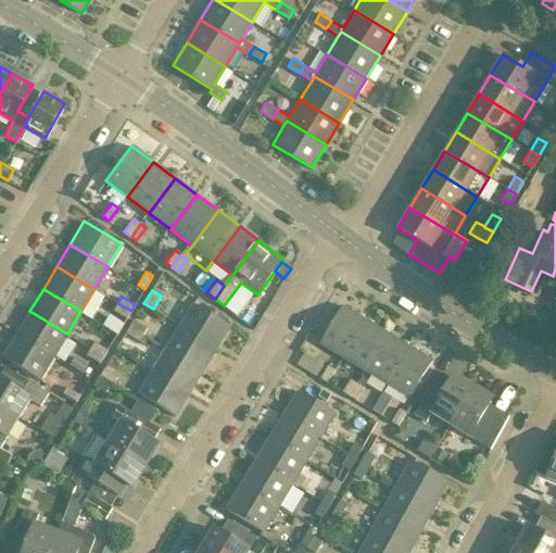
[(114,310),(127,317),(131,311),(117,303),(114,310)]
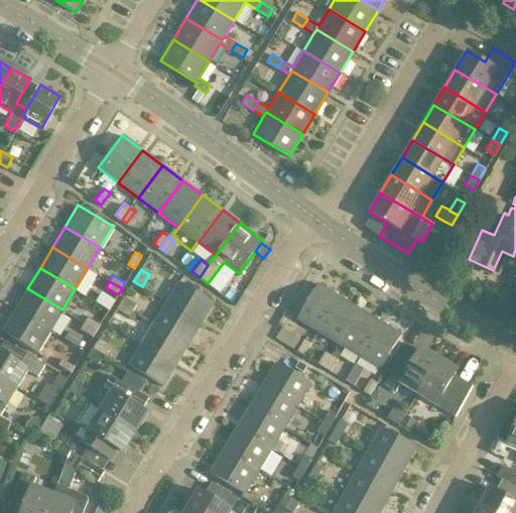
[(167,302),(202,324),(215,302),(180,281),(167,302)]
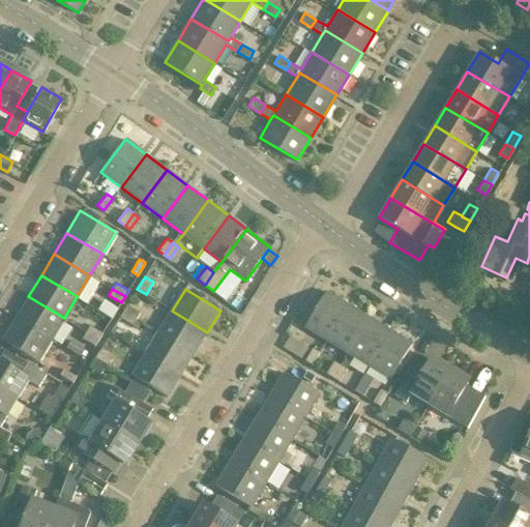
[(326,340),(348,304),(326,291),(304,327),(326,340)]
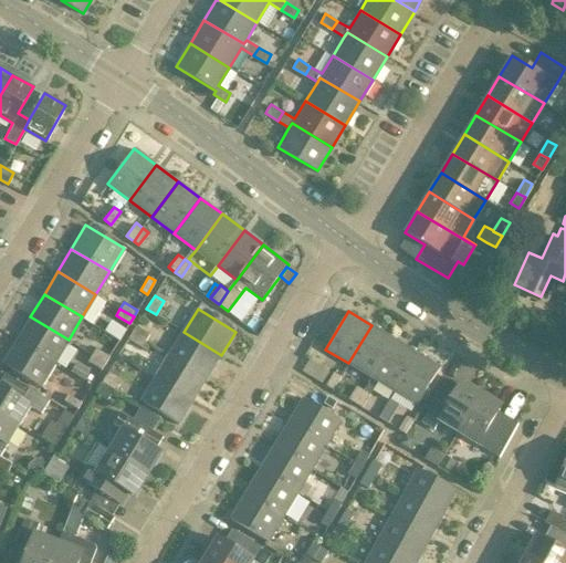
[(17,340),(54,362),(69,340),(30,316),(17,340)]
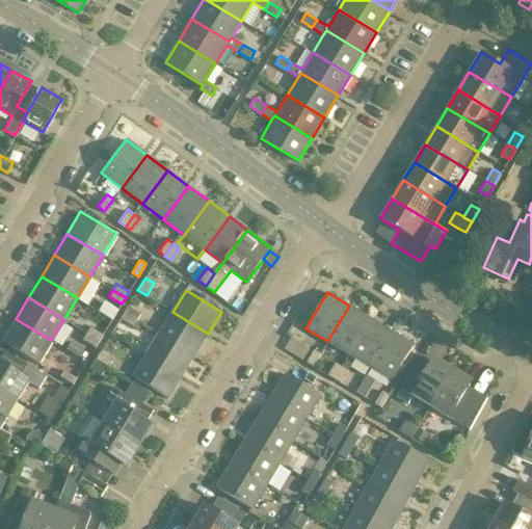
[(141,312),(128,305),(125,312),(137,319),(141,312)]
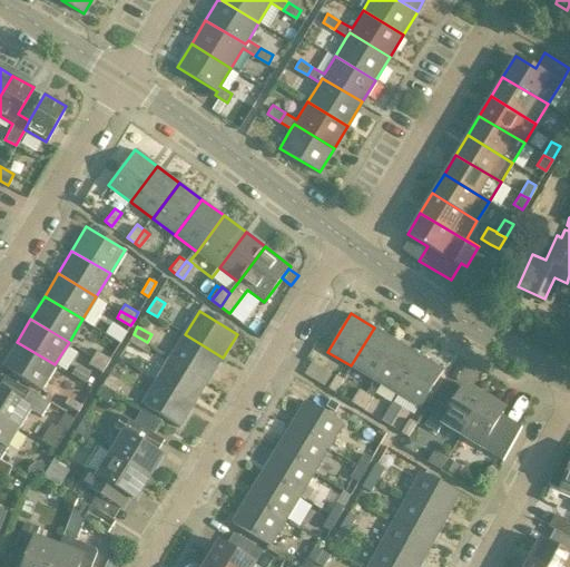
[(374,380),(396,341),(374,328),(351,365),(374,380)]
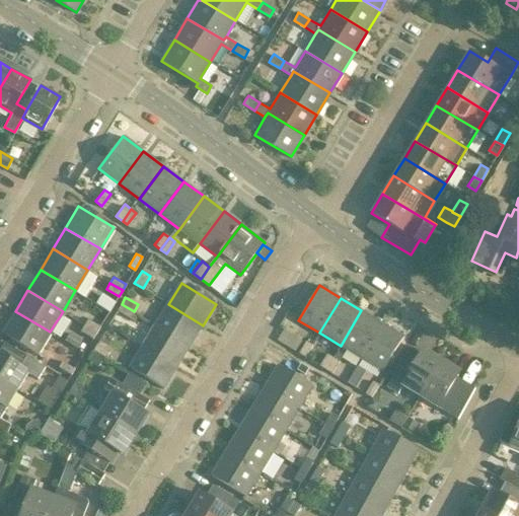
[(118,310),(130,317),(134,311),(122,304),(118,310)]
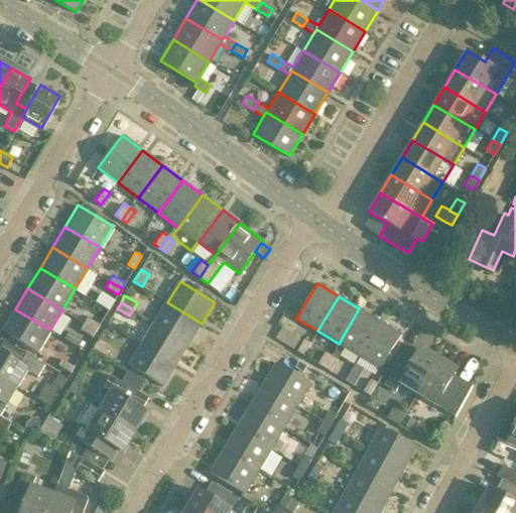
[(154,323),(188,344),(202,324),(167,302),(154,323)]
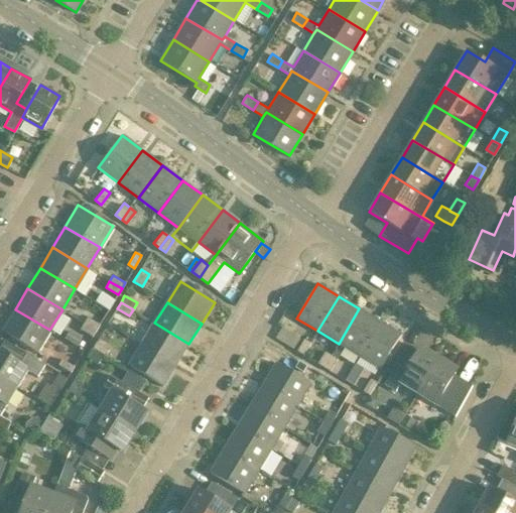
[(359,356),(380,321),(359,308),(339,344),(359,356)]
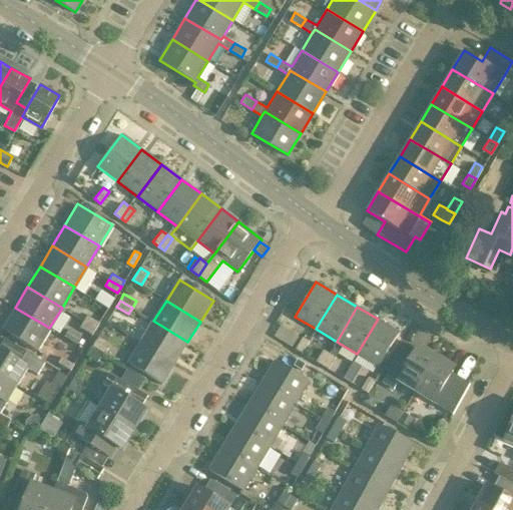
[(2,329),(37,350),(49,328),(15,308),(2,329)]
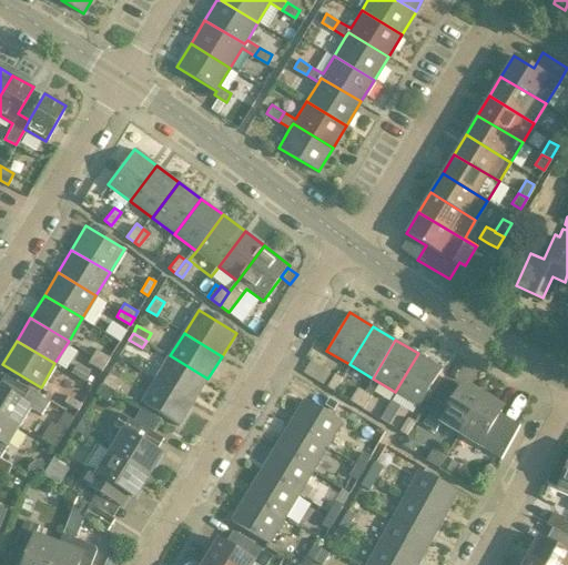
[(110,356),(97,349),(92,355),(107,363),(110,356)]
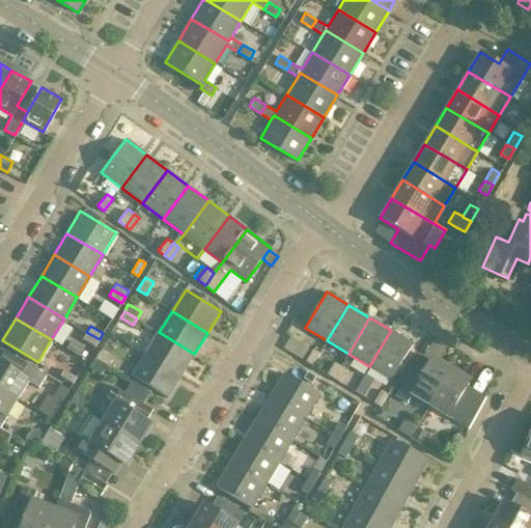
[(391,379),(413,343),(391,330),(369,366),(391,379)]
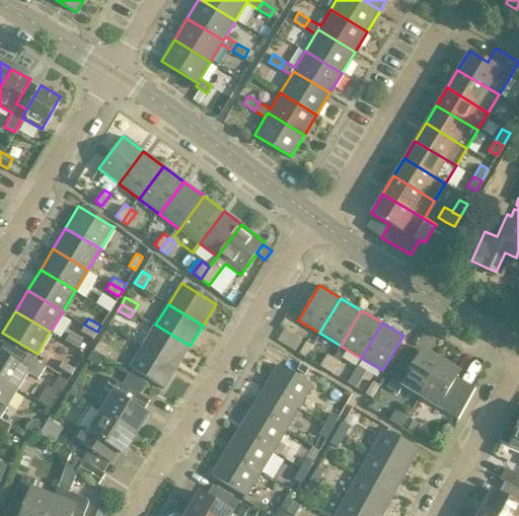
[(81,330),(93,338),(97,332),(84,324),(81,330)]
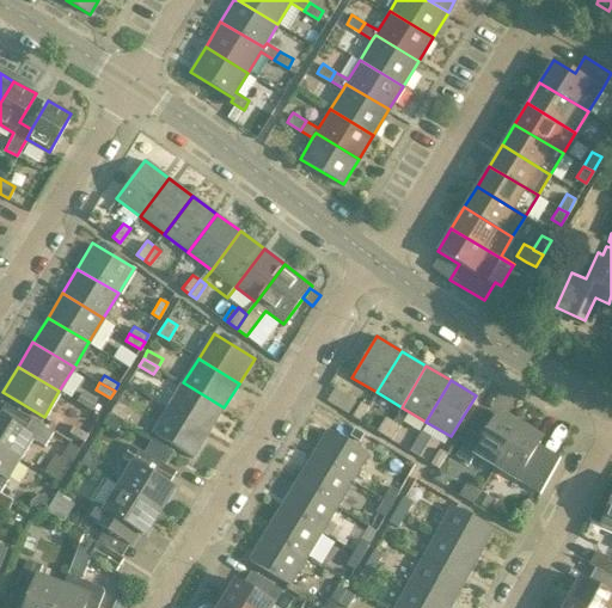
[(167,407),(208,433),(224,407),(183,382),(167,407)]
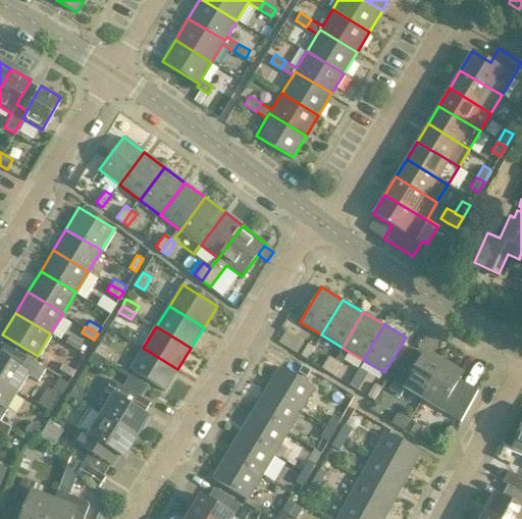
[(83,342),(70,334),(65,343),(77,350),(83,342)]
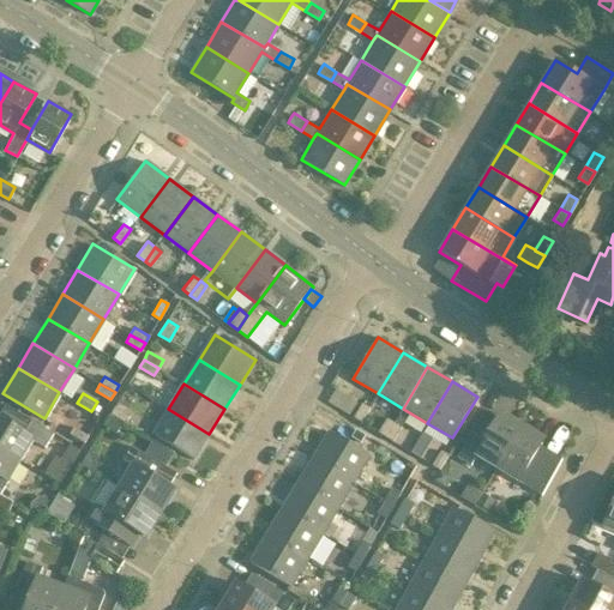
[(361,421),(369,406),(362,402),(354,416),(361,421)]
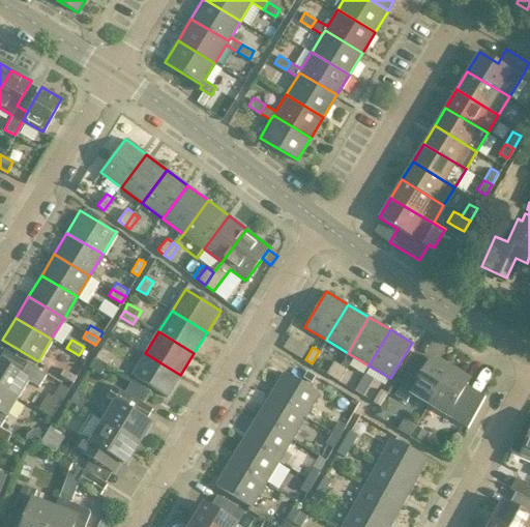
[(0,386),(9,392),(18,398),(29,378),(39,385),(46,374),(27,362),(5,349),(0,356),(0,386)]
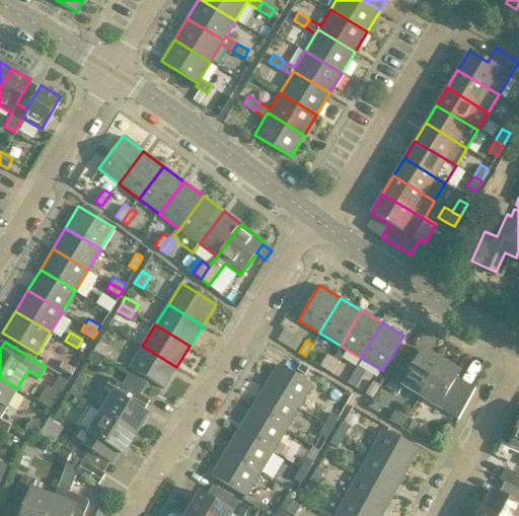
[(93,349),(105,357),(109,351),(97,343),(93,349)]
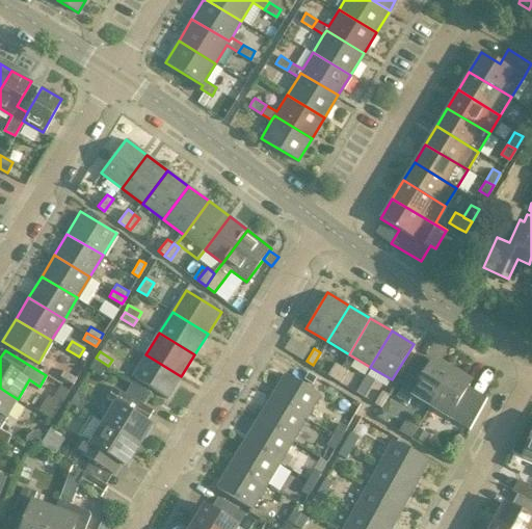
[(132,376),(167,398),(181,376),(145,354),(132,376)]
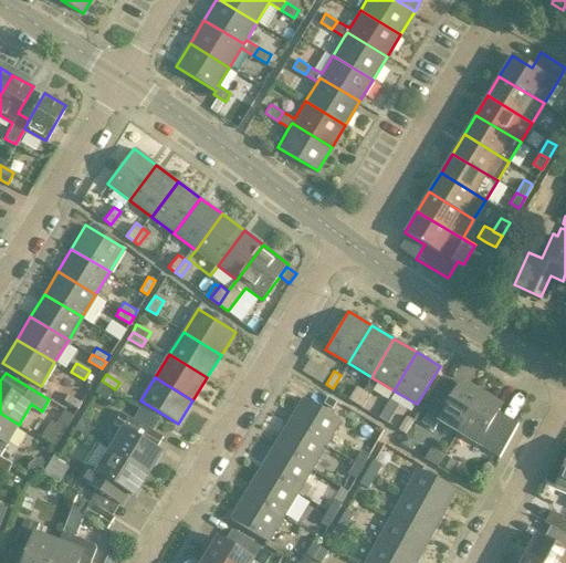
[(447,379),(421,420),(433,428),(439,419),(458,431),(481,393),(461,381),(458,386),(447,379)]
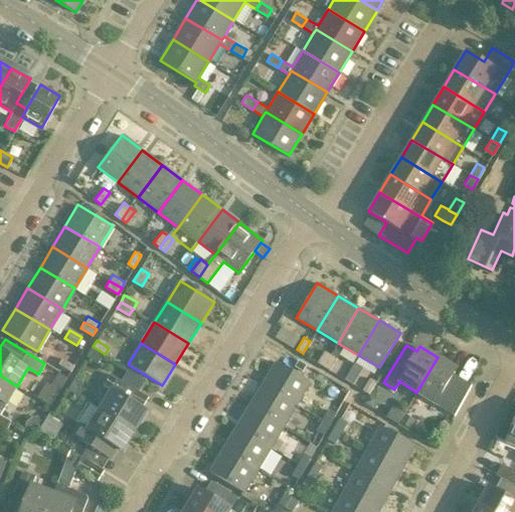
[(325,350),(317,362),(324,366),(331,353),(325,350)]
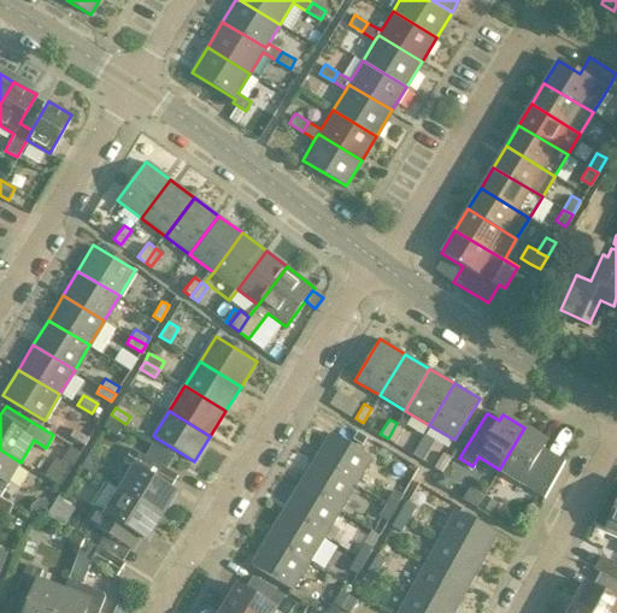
[(394,442),(404,428),(397,423),(388,438),(394,442)]
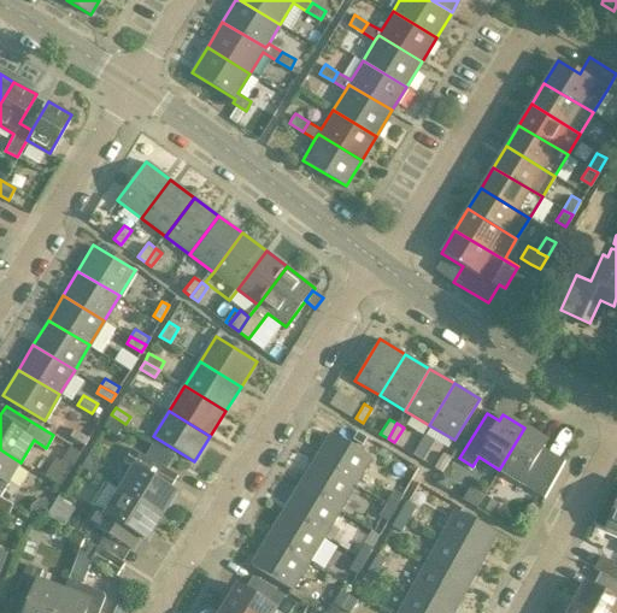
[(70,435),(84,444),(89,436),(75,428),(70,435)]
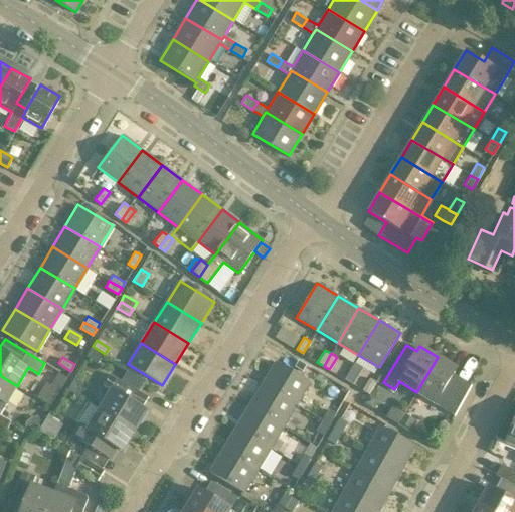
[(456,368),(438,357),(416,392),(454,414),(471,384),(453,373),(456,368)]
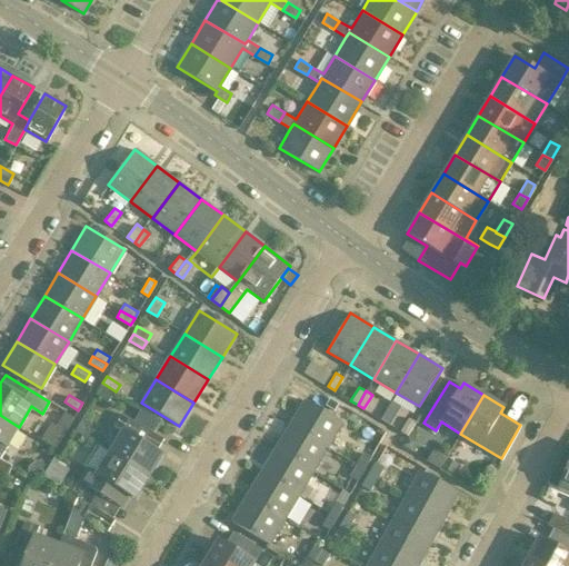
[(343,423),(305,400),(290,425),(328,448),(343,423)]
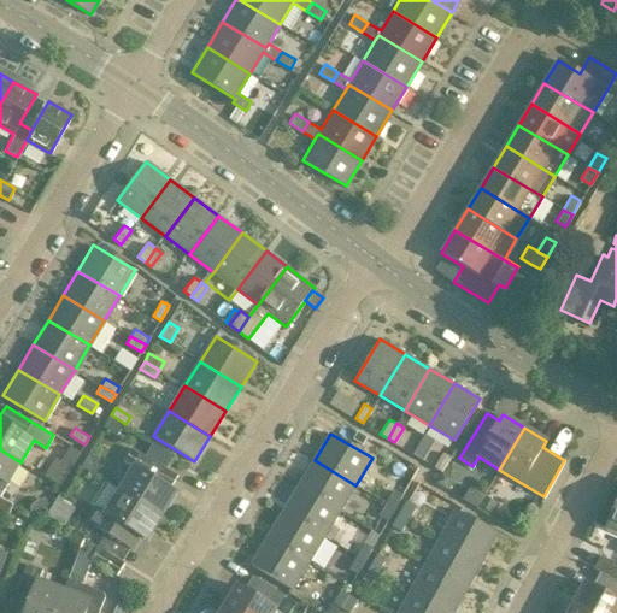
[(412,453),(423,459),(429,449),(418,442),(412,453)]
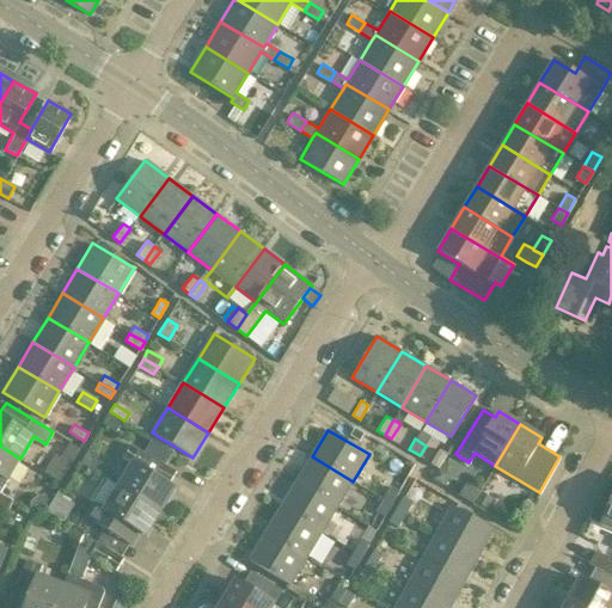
[(53,450),(43,470),(63,478),(79,446),(67,440),(60,454),(53,450)]
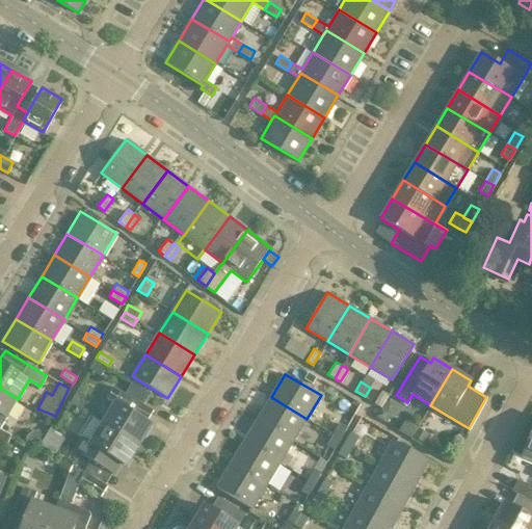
[(103,423),(134,442),(139,445),(152,424),(147,421),(154,411),(114,386),(107,398),(115,403),(103,423)]
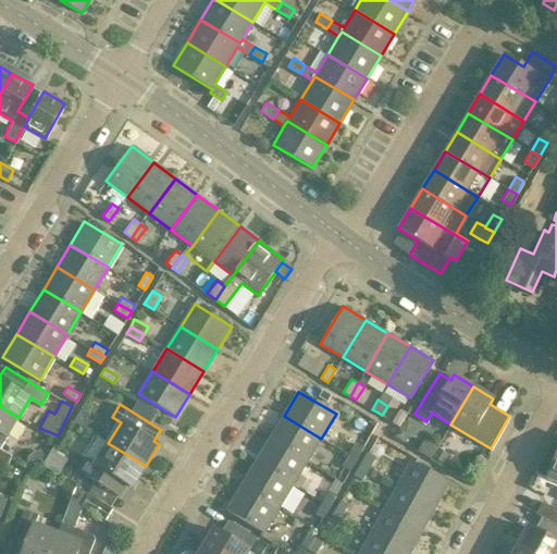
[(0,446),(5,438),(19,418),(10,413),(0,406),(0,446)]
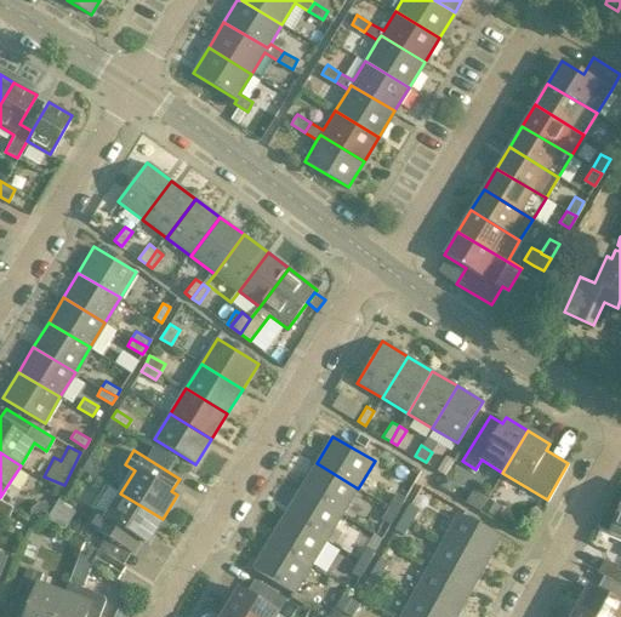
[(101,469),(98,460),(90,455),(81,468),(96,478),(101,469)]
